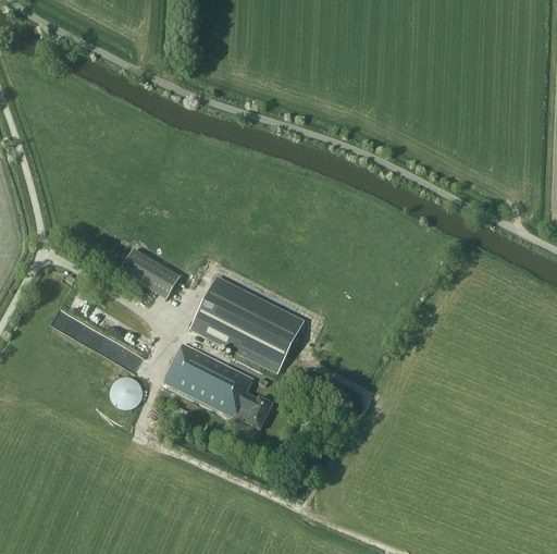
[(133,248),(120,271),(166,299),(180,277),(133,248)]
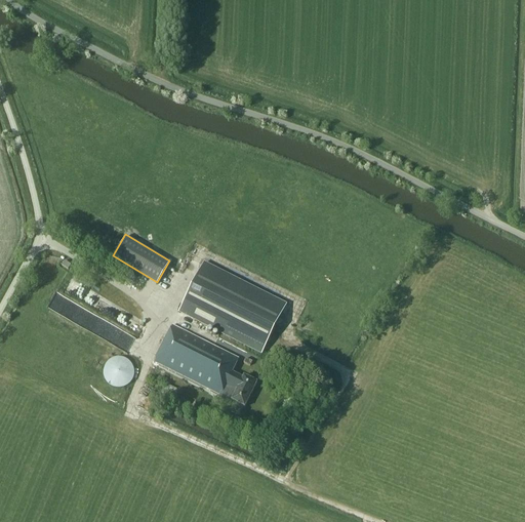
[(68,267),(71,263),(65,258),(62,263),(68,267)]
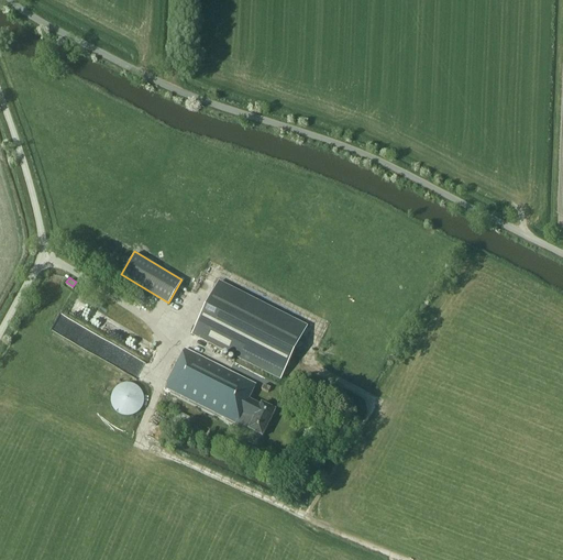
[(192,331),(282,375),(306,326),(217,282),(192,331)]
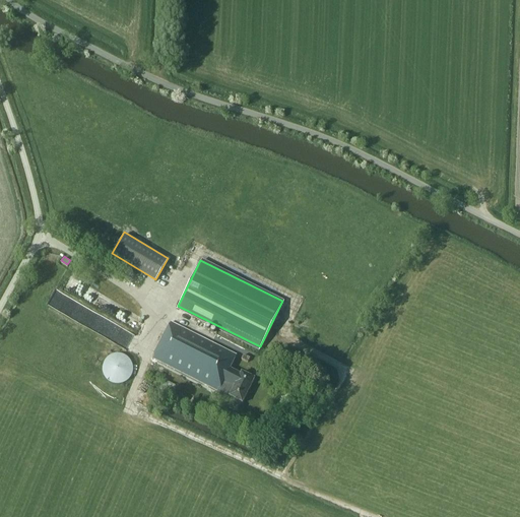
[(230,367),(237,352),(171,320),(152,356),(217,389),(216,392),(228,397),(230,395),(242,401),(254,377),(241,370),(241,372),(230,367)]
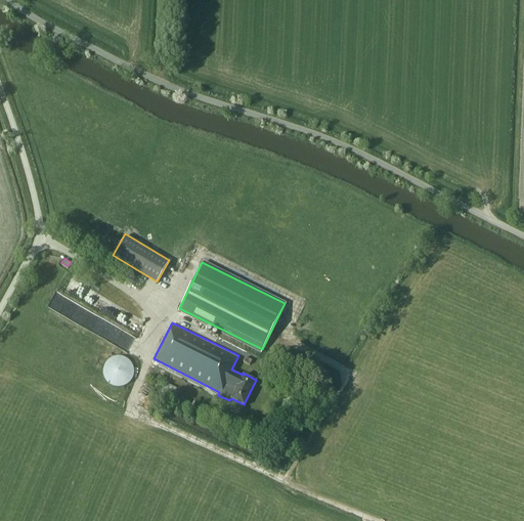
[(114,385),(119,386),(123,385),(127,383),(131,379),(133,375),(134,370),(133,365),(131,360),(127,357),(123,355),(119,354),(114,355),(110,357),(105,360),(103,365),(102,370),(103,375),(105,379),(110,383),(114,385)]
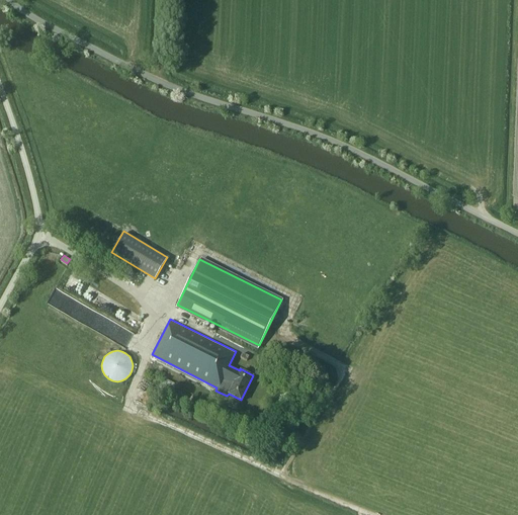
[(159,385),(173,393),(175,390),(168,385),(170,382),(168,381),(169,378),(163,375),(161,379),(157,377),(151,389),(156,391),(159,385)]
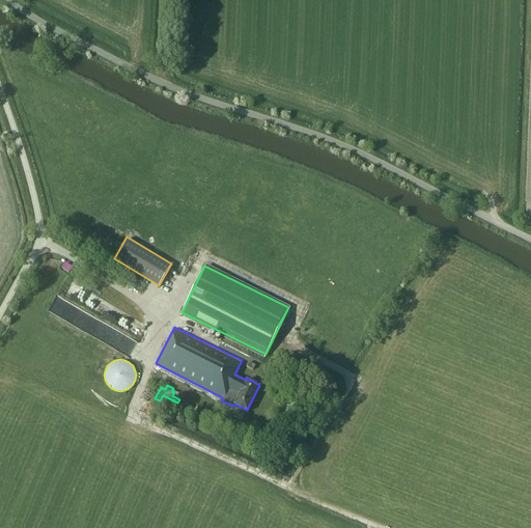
[(243,428),(245,423),(240,420),(236,425),(243,428)]
